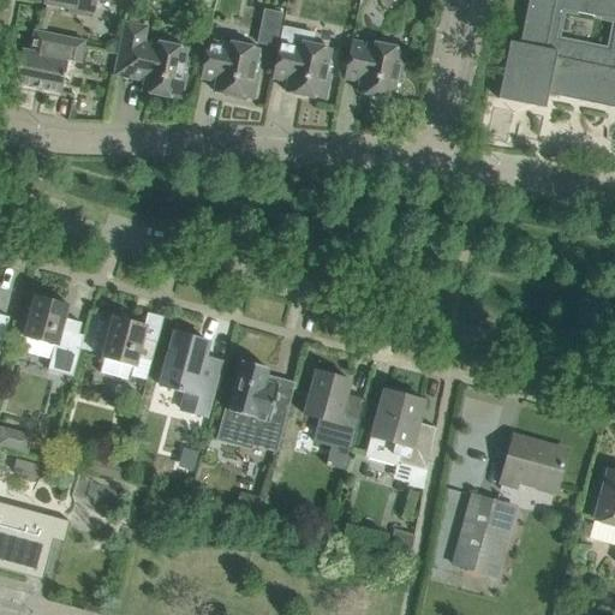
[(45,0),(45,4),(69,9),(67,13),(89,17),(90,13),(93,13),(95,0),(45,0)]
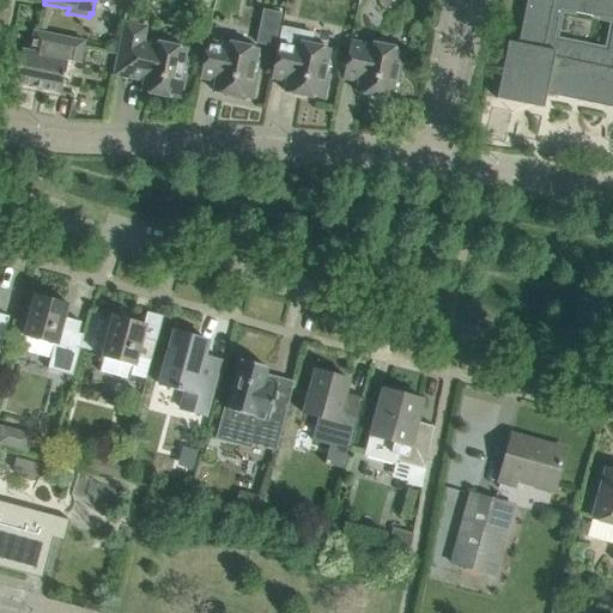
[(612,0),(527,0),(519,43),(508,42),(497,98),(544,108),(546,95),(612,108),(612,0)]
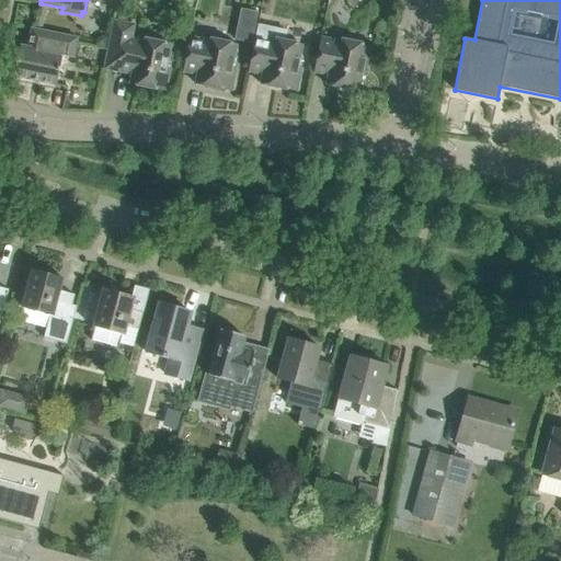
[(240,19),(236,39),(252,44),(256,22),(240,19)]
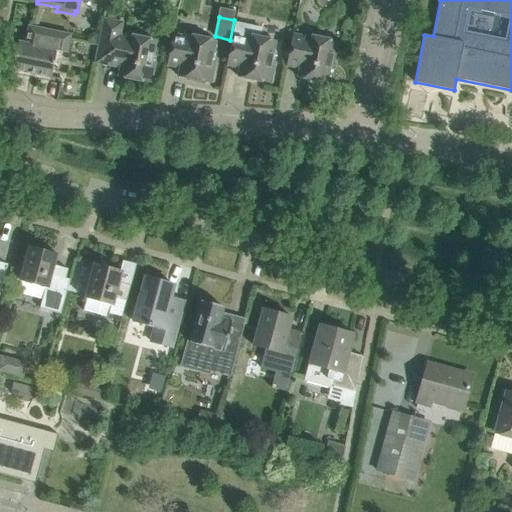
[(126,35),(126,37),(123,36),(125,23),(104,19),(95,63),(120,68),(119,74),(118,76),(121,77),(125,78),(151,83),(155,63),(151,62),(156,41),(126,35)]
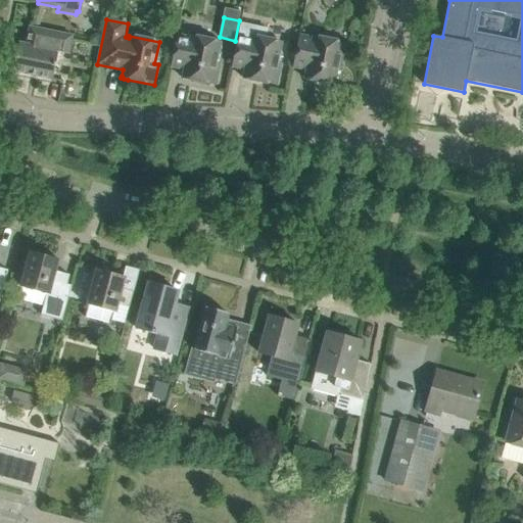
[(231,67),(244,69),(243,76),(242,79),(245,79),(249,80),(277,85),(281,65),(277,64),(281,43),(266,40),(268,29),(240,24),(238,35),(231,67)]
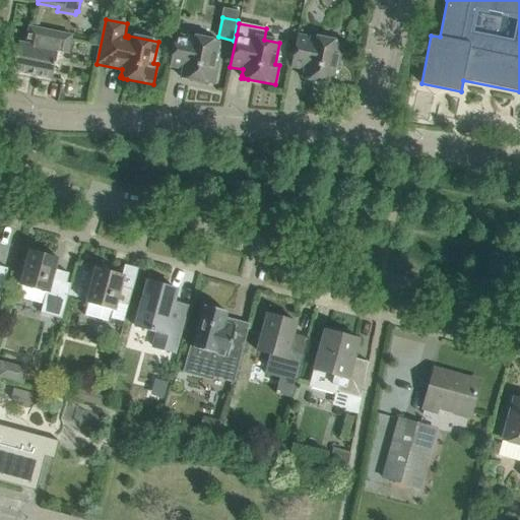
[(67,54),(71,36),(29,27),(26,45),(18,43),(13,70),(53,78),(57,52),(67,54)]
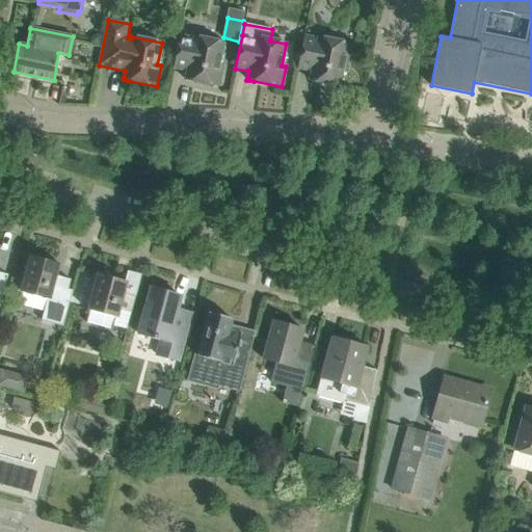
[(91,38),(90,44),(101,46),(103,34),(98,33),(91,38)]
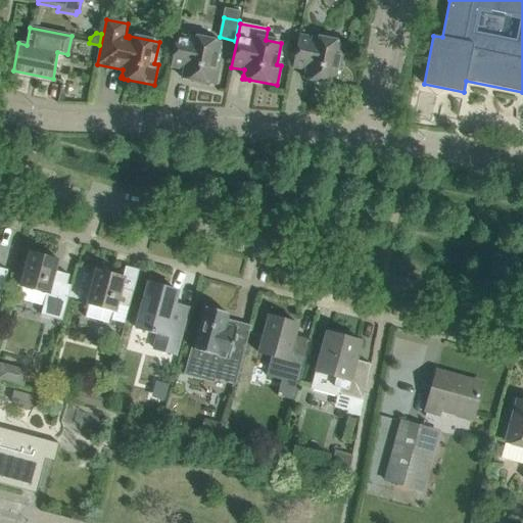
[(183,69),(182,76),(182,78),(184,79),(216,85),(220,64),(216,64),(221,43),(190,37),(190,38),(177,35),(171,67),(183,69)]
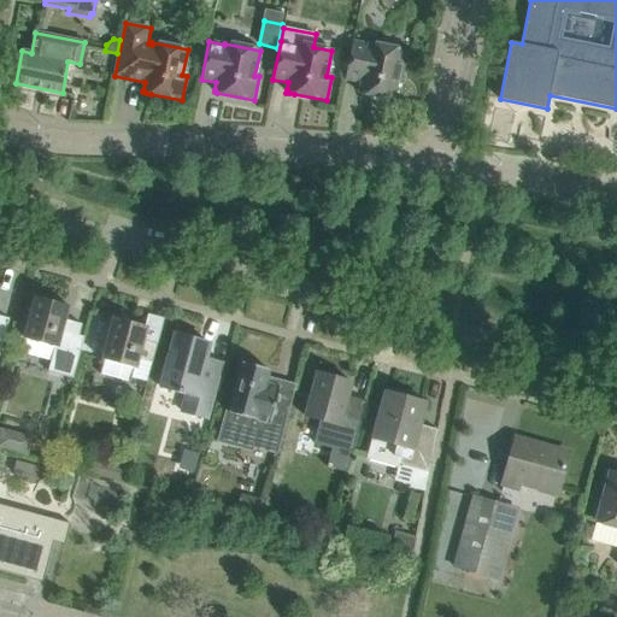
[(360,82),(359,89),(358,92),(362,93),(366,94),(394,100),(399,74),(404,75),(409,52),(368,43),(368,45),(354,42),(353,41),(345,80),(360,82)]
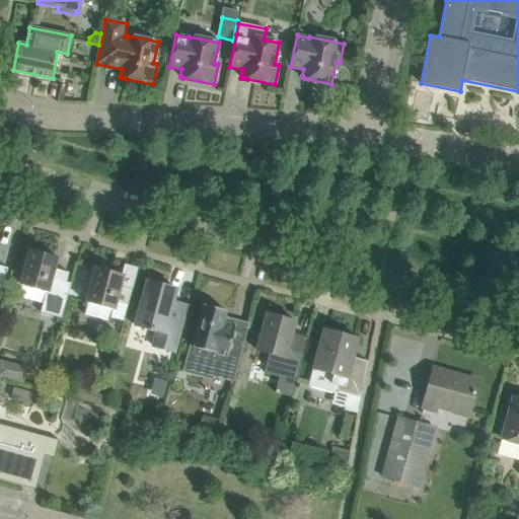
[(20,288),(18,297),(43,303),(41,312),(62,318),(67,298),(71,284),(66,283),(69,273),(54,269),(58,257),(29,249),(23,275),(20,285),(21,286),(20,288)]
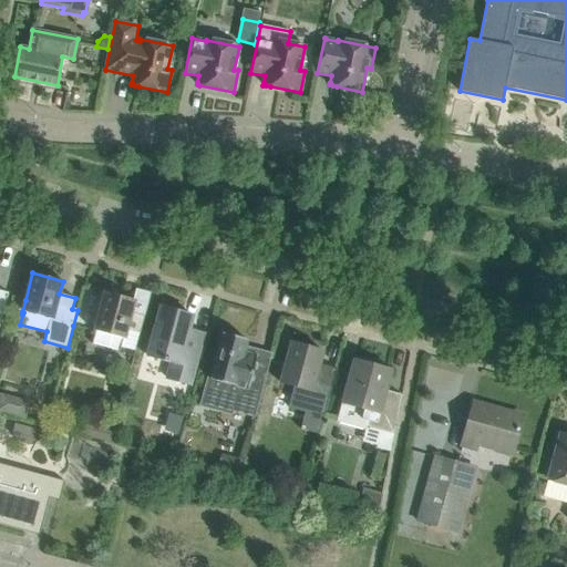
[(83,287),(78,310),(73,326),(95,331),(92,343),(120,351),(124,339),(125,339),(127,330),(140,333),(144,317),(132,313),(135,300),(104,292),(83,287)]
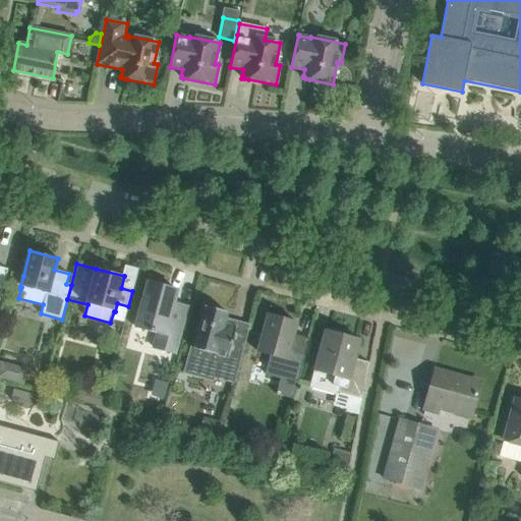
[(8,286),(20,289),(21,287),(20,286),(23,276),(11,273),(8,286)]
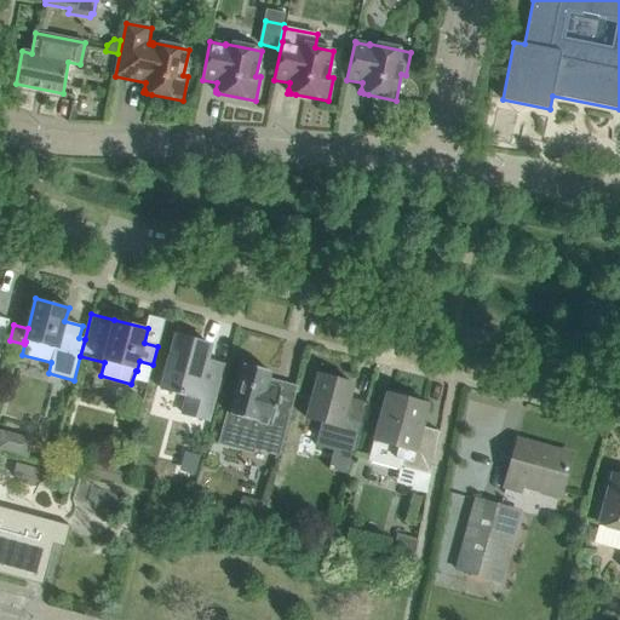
[(208,420),(220,371),(222,366),(206,361),(211,345),(176,336),(161,389),(188,396),(183,413),(208,420)]
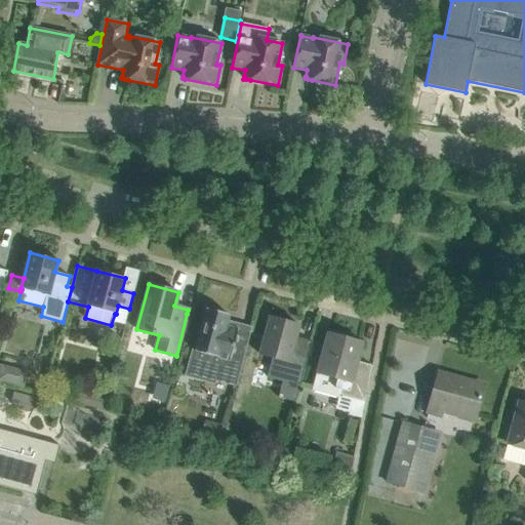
[(226,327),(227,321),(229,315),(206,309),(195,350),(189,374),(215,381),(236,387),(250,333),(226,327)]
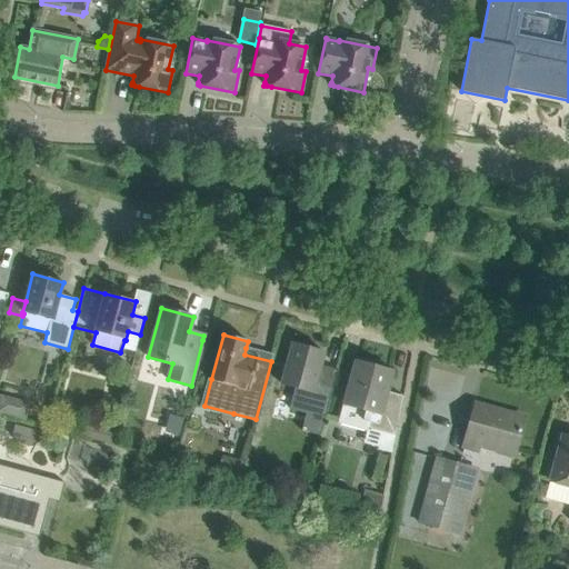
[(316,385),(325,352),(292,343),(281,385),(298,389),(295,401),(305,413),(325,419),(332,389),(316,385)]
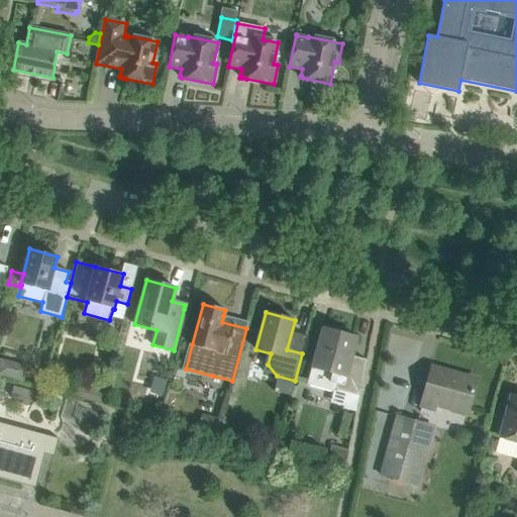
[(359,396),(367,360),(365,359),(364,364),(350,360),(356,338),(321,328),(311,368),(307,385),(333,392),(334,389),(359,396)]
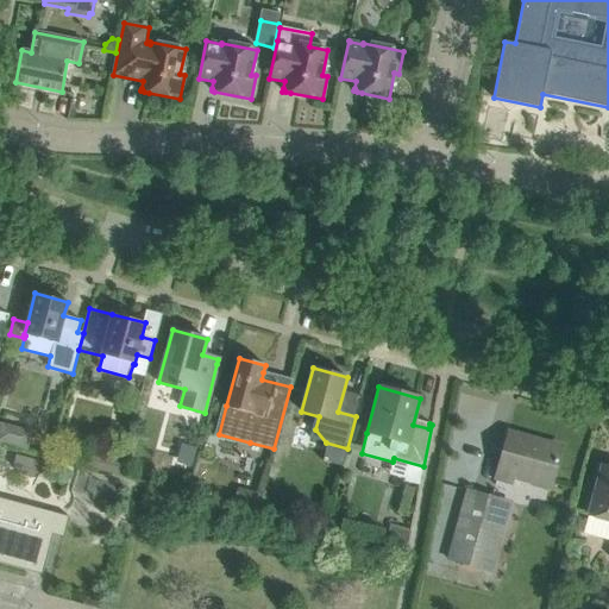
[(0,424),(0,441),(27,450),(32,432),(0,424)]
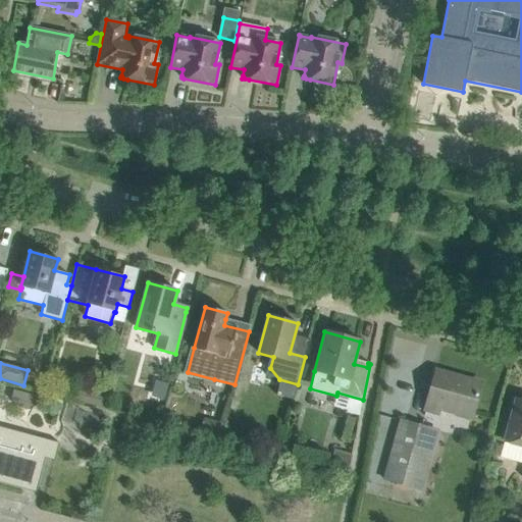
[(471,417),(480,383),(463,378),(462,382),(435,375),(436,371),(435,371),(425,409),(426,409),(427,409),(439,413),(440,412),(440,409),(471,417)]
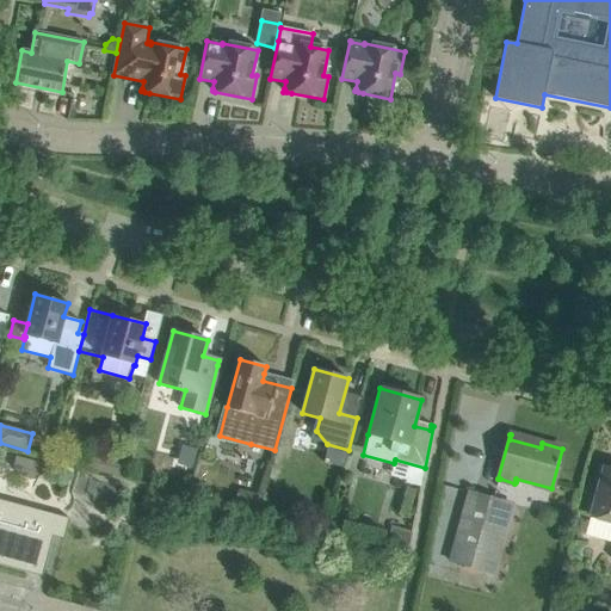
[(92,455),(88,469),(118,476),(122,463),(92,455)]
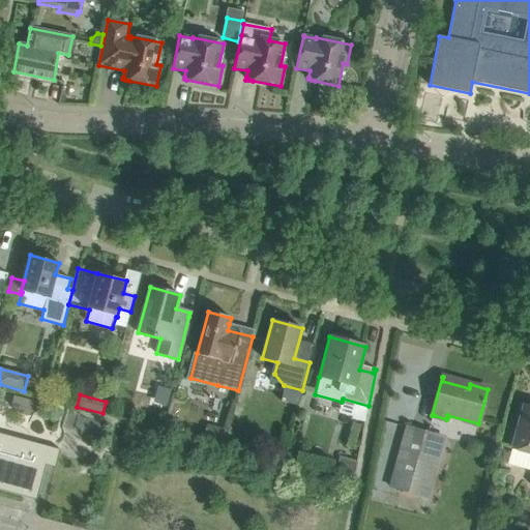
[(34,413),(37,403),(13,396),(10,406),(34,413)]
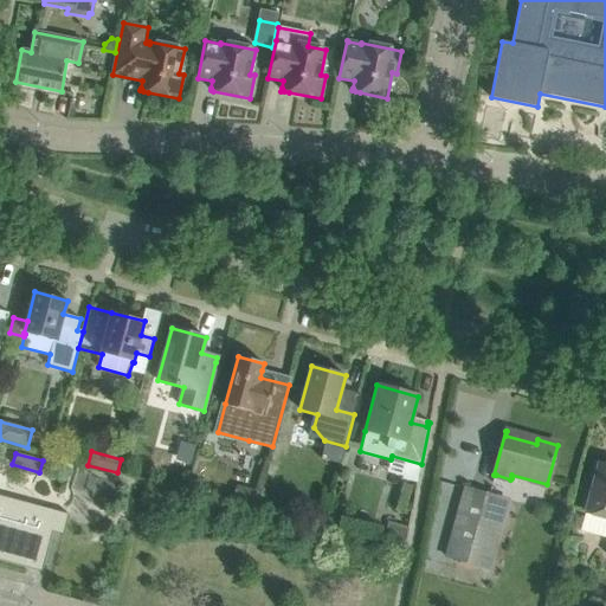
[(580,530),(605,537),(605,465),(598,464),(598,466),(593,469),(591,477),(593,482),(585,513),(580,530)]
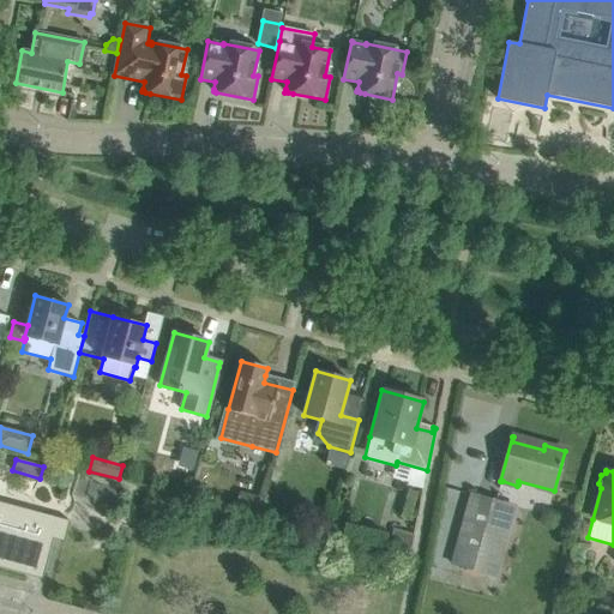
[(495,501),(470,494),(451,564),(494,576),(513,506),(497,501),(495,501)]
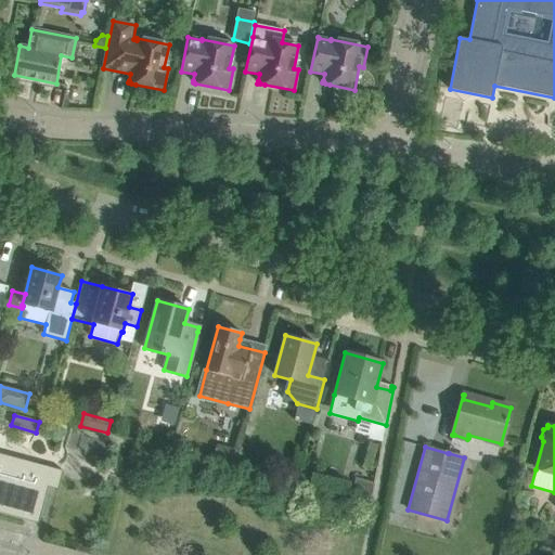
[(0,513),(38,524),(49,482),(57,486),(56,490),(57,491),(63,472),(0,453),(0,513)]
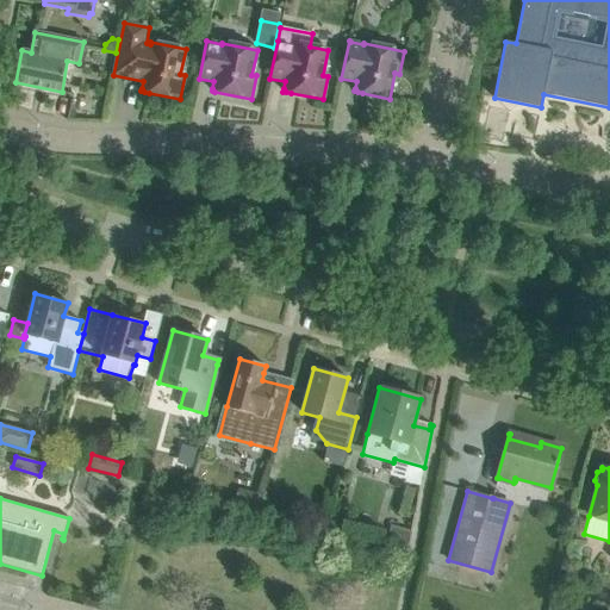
[(385,548),(406,554),(411,531),(391,526),(385,548)]
